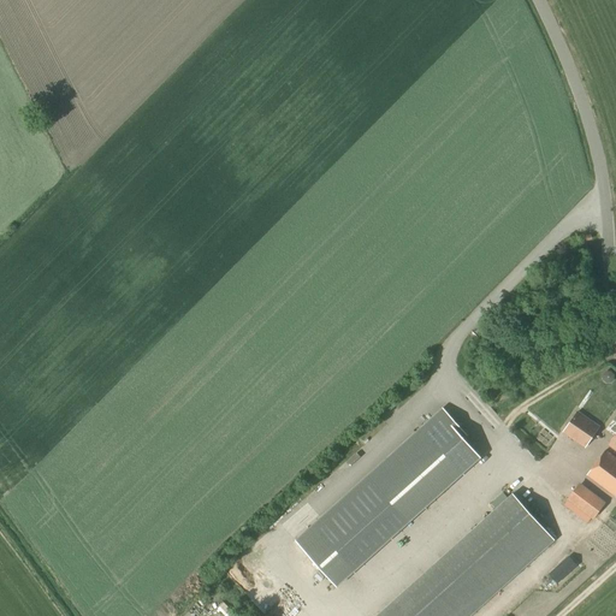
[(386,416),(397,406),(394,401),(381,412),(386,416)]
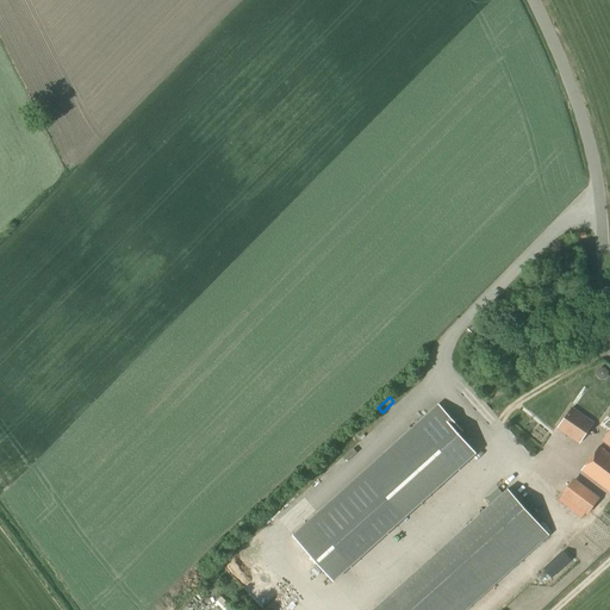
[(387,419),(399,406),(393,402),(383,415),(387,419)]
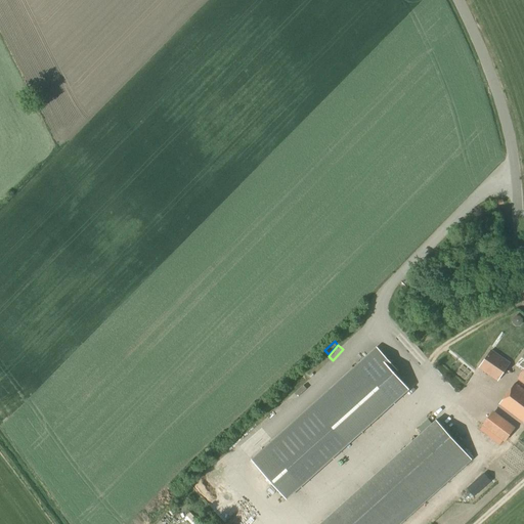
[(287,499),(409,389),(395,374),(398,370),(377,347),(251,461),(287,499)]
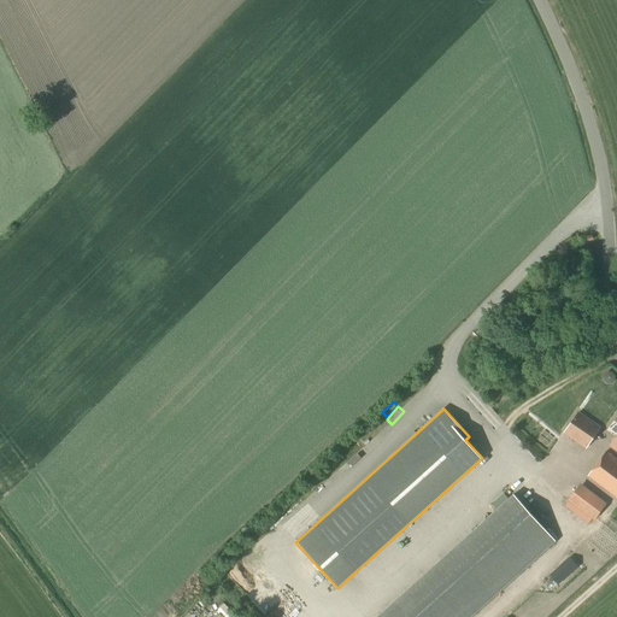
[(586,448),(600,428),(579,412),(564,433),(586,448)]
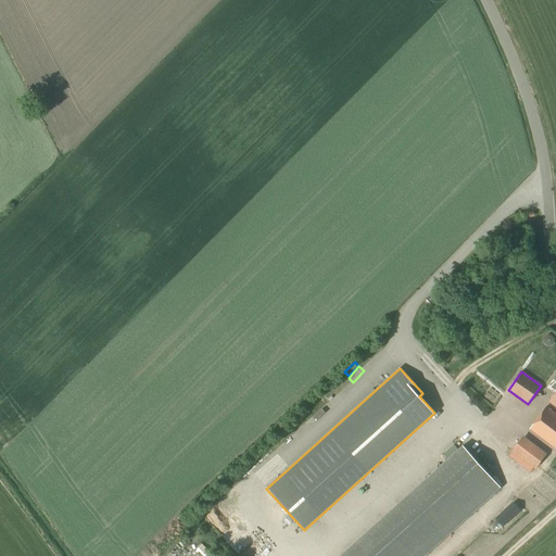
[(555,450),(555,447),(555,414),(546,406),(529,429),(555,450)]
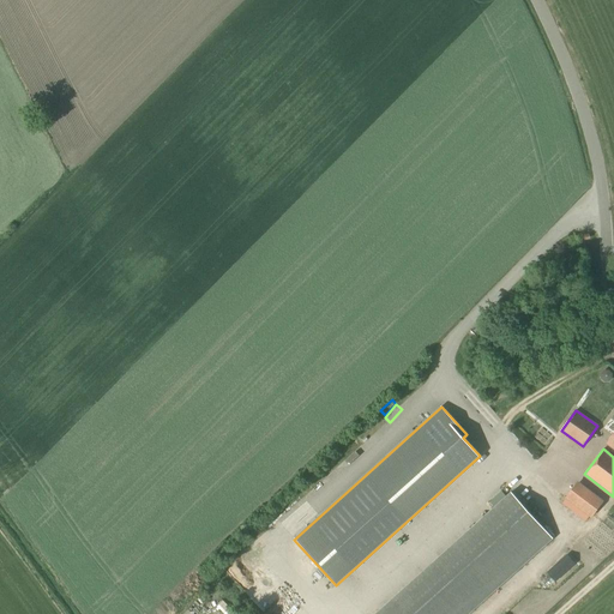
[(567,495),(595,517),(608,500),(581,479),(567,495)]
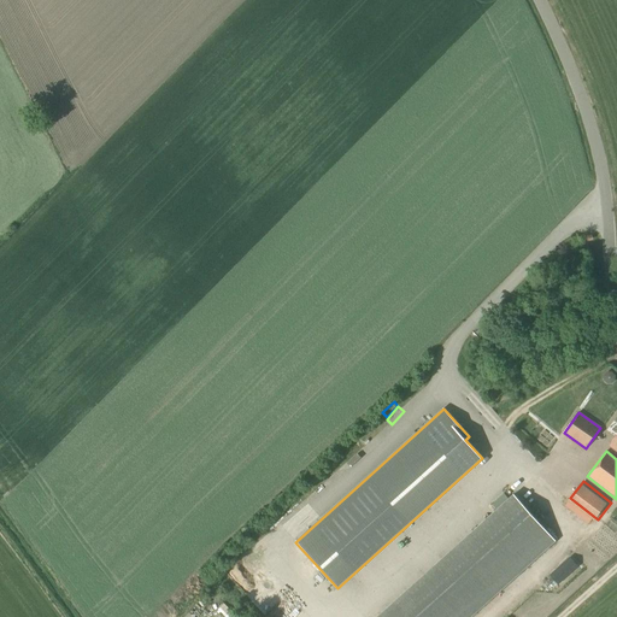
[(470,616),(556,541),(513,494),(376,616),(470,616)]
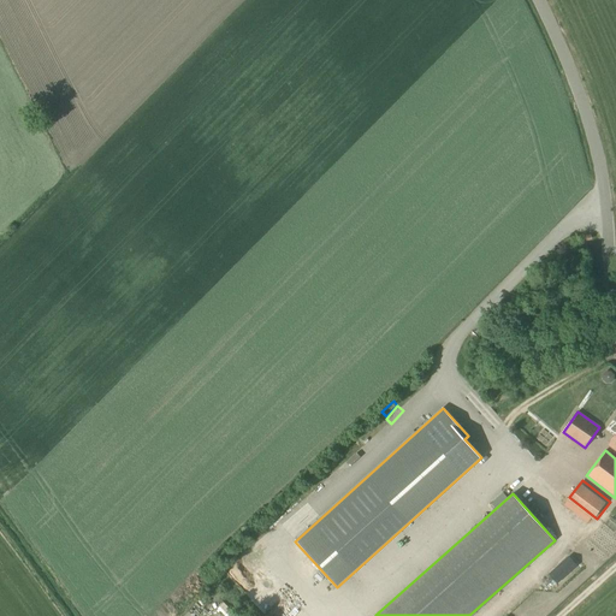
[(321,580),(317,584),(329,593),(332,590),(321,580)]
